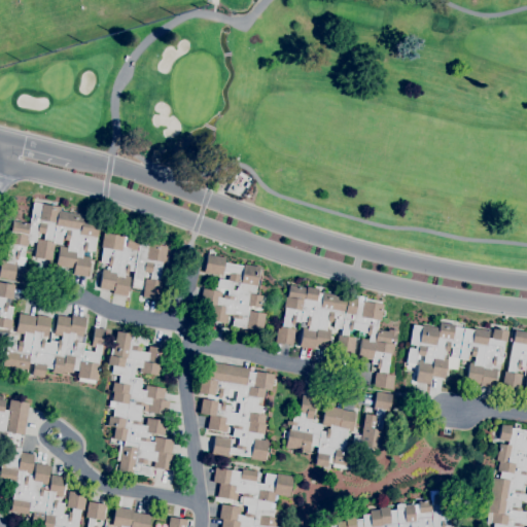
[(13,280),(0,277),(0,259),(5,260),(8,243),(6,243),(8,233),(7,232),(10,218),(18,219),(18,221),(29,223),(33,202),(60,207),(60,211),(82,215),(82,217),(99,220),(94,250),(85,249),(85,252),(82,251),(81,256),(90,257),(86,277),(72,274),(73,269),(56,266),(60,246),(67,247),(69,241),(64,240),(65,235),(63,235),(61,244),(54,243),(50,260),(33,257),(36,239),(43,240),(44,234),(37,233),(35,241),(34,241),(33,244),(28,243),(27,246),(25,246),(23,257),(25,257),(24,266),(16,265),(13,280)]
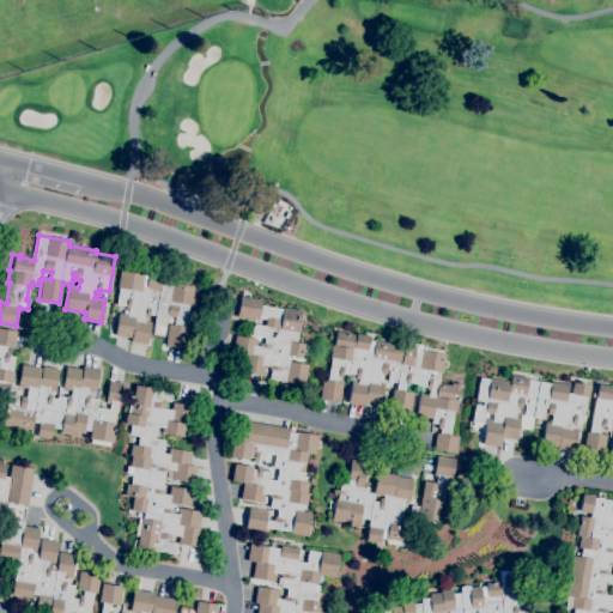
[(184,349),(164,345),(168,323),(174,325),(175,317),(167,316),(163,335),(152,334),(156,315),(149,314),(149,319),(145,317),(144,321),(151,322),(147,344),(131,341),(132,338),(115,335),(119,313),(128,314),(128,309),(126,309),(127,305),(116,304),(120,287),(117,287),(120,271),(144,274),(141,286),(146,287),(149,273),(162,275),(162,280),(193,286),(190,305),(188,304),(184,327),(188,327),(184,349)]
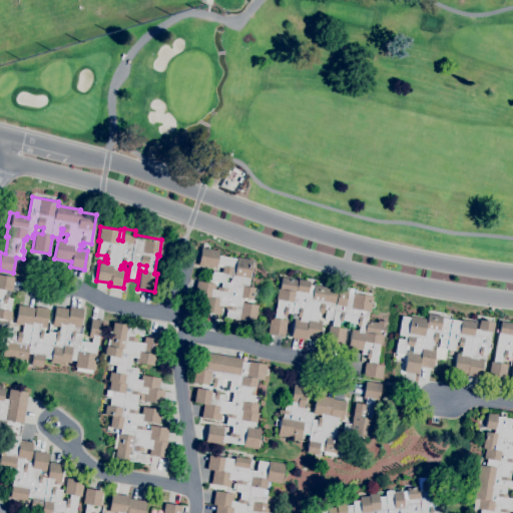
[(255,322),(225,317),(226,310),(224,310),(225,306),(220,305),(219,315),(205,312),(208,297),(194,294),(196,281),(214,284),(214,290),(216,290),(216,287),(220,288),(221,282),(210,280),(212,272),(220,273),(222,266),(216,265),(215,268),(197,265),(200,247),(219,250),(218,255),(236,259),(236,257),(252,260),(247,287),(254,288),(252,299),(240,297),(240,303),(242,303),(258,305),(255,322)]
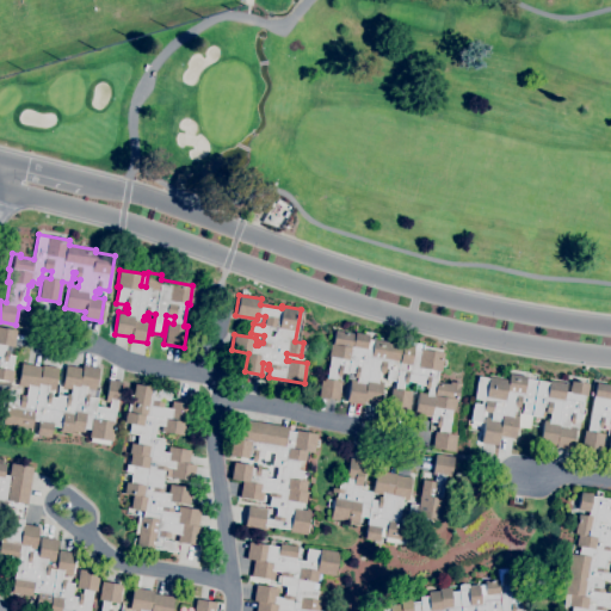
[(112,440),(88,437),(90,429),(84,427),(82,432),(72,430),(72,433),(60,432),(61,427),(53,426),(50,437),(36,434),(38,421),(32,420),(31,429),(2,424),(7,395),(0,393),(0,327),(17,331),(13,346),(11,346),(10,356),(13,356),(11,370),(13,370),(12,382),(10,382),(8,387),(18,388),(17,400),(19,400),(20,395),(25,395),(28,387),(17,386),(20,363),(42,366),(42,365),(59,368),(54,390),(48,389),(48,392),(50,393),(50,396),(56,397),(57,395),(66,396),(67,394),(71,394),(72,389),(62,388),(66,365),(81,368),(82,364),(99,368),(96,390),(98,390),(97,397),(96,406),(109,408),(110,402),(105,402),(109,380),(122,381),(118,400),(117,400),(113,421),(116,423),(112,440)]
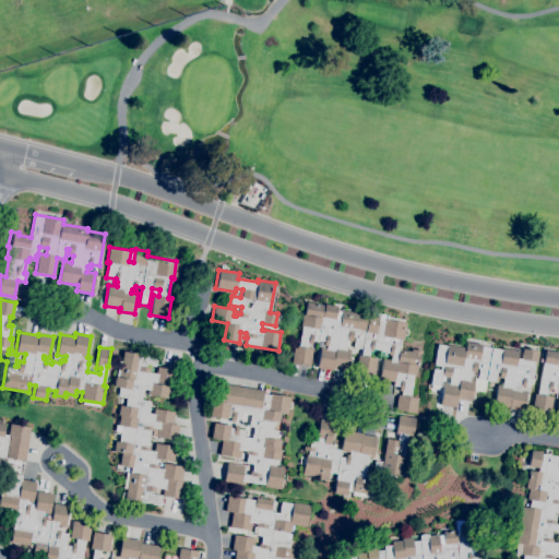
[(416,413),(395,409),(397,394),(402,395),(402,391),(400,391),(400,387),(393,385),(394,381),(380,379),(383,359),(391,360),(392,356),(389,355),(390,353),(381,352),(381,349),(373,348),(372,351),(369,349),(368,356),(377,358),(373,375),(355,372),(358,355),(361,356),(363,348),(354,347),(355,336),(353,336),(352,342),(347,341),(345,348),(351,349),(347,370),(333,368),(333,370),(318,368),(321,347),(326,348),(326,346),(324,345),(325,341),(319,340),(319,341),(312,340),(312,344),(308,344),(308,348),(313,349),(310,366),(292,363),(294,346),(299,347),(302,326),(300,326),(302,314),(305,314),(306,302),(324,306),(324,304),(337,306),(337,310),(343,311),(343,310),(368,314),(368,313),(373,314),(373,312),(387,314),(387,317),(405,319),(404,322),(406,323),(403,340),(402,340),(400,349),(412,352),(412,348),(421,351),(419,367),(417,366),(416,376),(414,375),(411,396),(418,397),(416,413)]
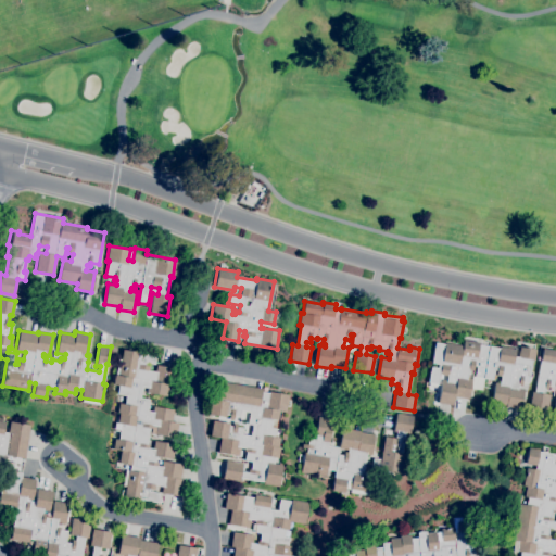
[(521,409),(506,406),(491,403),(495,382),(500,383),(502,376),(496,376),(497,369),(494,369),(493,379),(483,378),(481,389),(470,388),(468,399),(454,396),(452,405),(438,403),(442,380),(446,380),(447,376),(440,375),(438,384),(428,382),(431,367),(438,368),(439,364),(431,362),(436,342),(444,344),(444,342),(463,345),(464,340),(479,343),(479,344),(500,348),(500,345),(516,349),(515,356),(518,357),(520,346),(536,349),(534,361),(532,361),(527,389),(525,389),(521,409)]
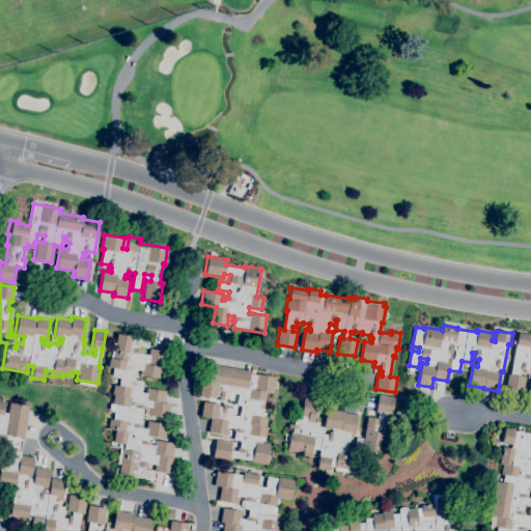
[(530,396),(528,396),(530,376),(530,369),(524,368),(523,372),(520,372),(520,375),(526,376),(523,392),(505,389),(508,373),(511,374),(519,332),(530,334),(530,396)]
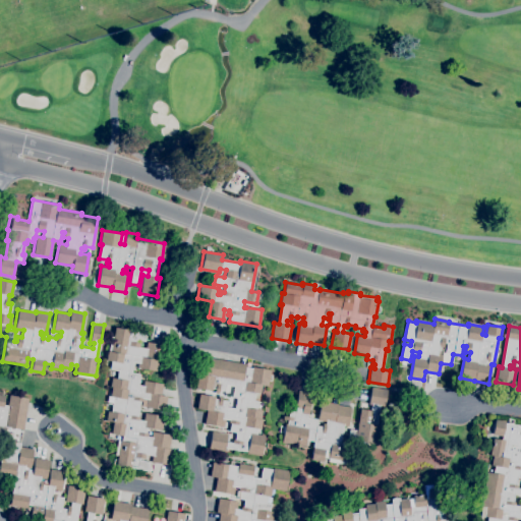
[(148,470),(116,465),(117,456),(115,455),(117,440),(121,441),(122,436),(111,433),(113,421),(105,420),(107,411),(111,411),(112,403),(106,402),(107,396),(109,396),(111,387),(109,387),(111,378),(116,379),(117,370),(109,369),(111,361),(105,360),(106,351),(108,351),(110,336),(113,337),(114,328),(146,333),(145,341),(135,339),(134,342),(139,343),(138,347),(145,348),(146,342),(164,345),(161,361),(158,360),(156,371),(136,367),(137,362),(132,361),(130,372),(138,374),(137,385),(141,386),(142,381),(162,384),(160,396),(167,397),(164,410),(146,407),(147,399),(142,398),(141,401),(139,401),(136,416),(139,417),(138,420),(142,420),(143,413),(163,416),(161,429),(147,427),(146,433),(148,433),(147,437),(151,437),(152,431),(170,435),(168,449),(171,449),(168,465),(151,462),(152,455),(146,454),(145,459),(139,458),(139,460),(149,462),(148,470)]
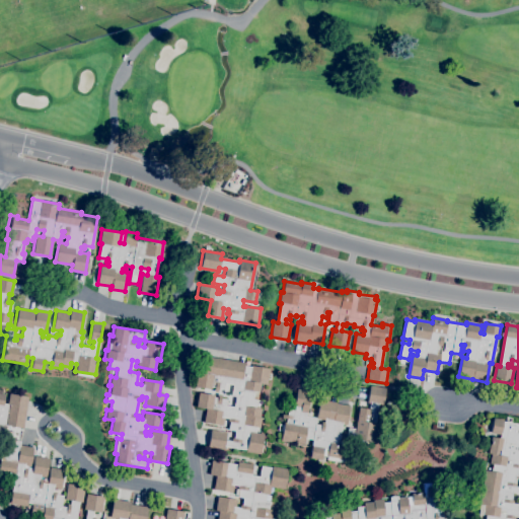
[(260,454),(246,451),(246,450),(224,446),(223,449),(208,447),(211,430),(226,432),(225,440),(230,441),(231,438),(233,438),(234,431),(228,430),(229,422),(227,422),(228,418),(223,418),(222,426),(203,422),(206,409),(196,406),(198,392),(214,394),(213,397),(217,397),(217,394),(221,394),(220,398),(226,399),(225,405),(233,406),(235,396),(231,395),(233,384),(224,383),(223,389),(218,388),(217,392),(213,391),(214,387),(211,386),(210,389),(195,386),(197,372),(205,373),(208,356),(244,363),(243,366),(250,367),(250,365),(269,368),(267,384),(261,383),(258,391),(253,391),(252,399),(256,399),(255,408),(261,409),(260,418),(263,419),(261,433),(264,434),(260,454)]
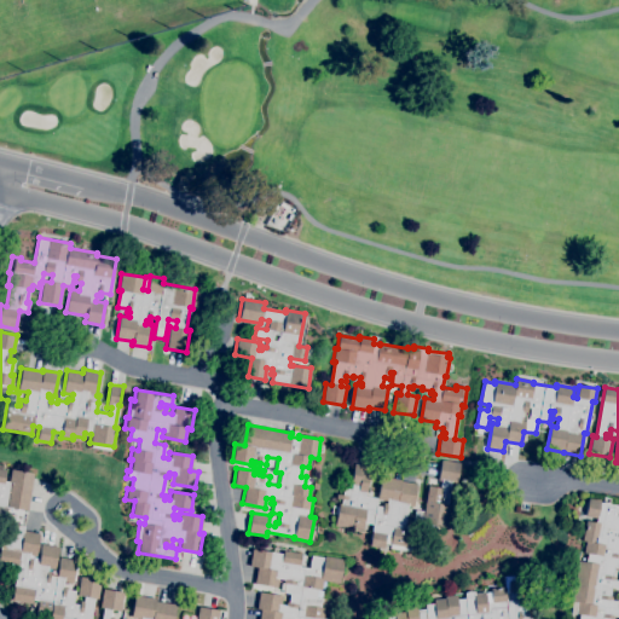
[(418,553),(389,548),(391,544),(385,543),(383,549),(369,547),(374,524),(364,522),(363,528),(346,526),(346,527),(335,526),(339,503),(341,503),(342,499),(335,498),(336,493),(342,495),(343,489),(351,490),(352,486),(351,485),(354,463),(363,466),(362,470),(369,472),(365,496),(377,498),(381,476),(401,480),(400,481),(416,484),(412,507),(408,505),(406,514),(411,515),(410,521),(414,521),(416,510),(423,512),(428,486),(440,487),(441,481),(438,481),(441,460),(458,463),(456,481),(451,481),(447,504),(450,504),(445,527),(423,524),(418,553)]
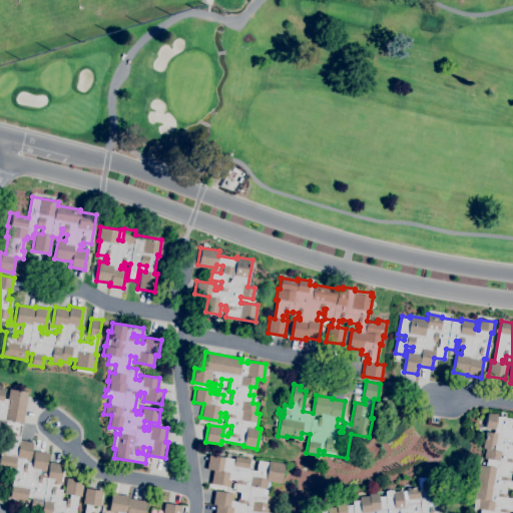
[(40,512),(41,510),(29,508),(29,509),(24,508),(25,500),(9,498),(14,470),(0,467),(0,450),(3,433),(0,432),(0,388),(5,389),(3,399),(7,400),(8,389),(27,392),(22,423),(5,420),(4,426),(12,427),(11,431),(15,432),(14,436),(19,436),(19,440),(33,442),(30,461),(27,460),(26,466),(31,467),(34,451),(49,453),(46,472),(39,471),(39,473),(42,473),(41,477),(46,478),(49,462),(63,464),(59,483),(52,482),(51,486),(54,486),(54,488),(61,490),(59,500),(65,501),(66,498),(69,498),(69,494),(63,493),(66,478),(83,481),(80,496),(77,496),(73,512),(40,512)]
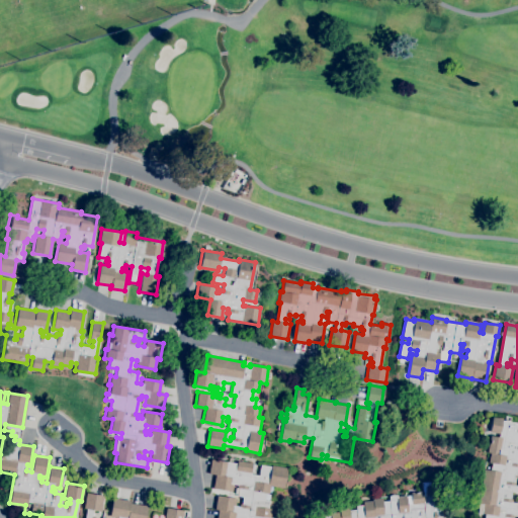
[(485,517),(486,514),(482,513),(484,504),(479,503),(485,469),(491,470),(492,463),(489,462),(490,452),(487,452),(490,435),(499,437),(500,434),(490,432),(493,417),(502,419),(502,420),(517,423),(517,466),(517,475),(514,475),(513,482),(515,483),(515,486),(517,486),(517,492),(512,491),(510,499),(513,499),(512,502),(516,503),(517,495),(517,515),(515,515),(514,517),(485,517)]
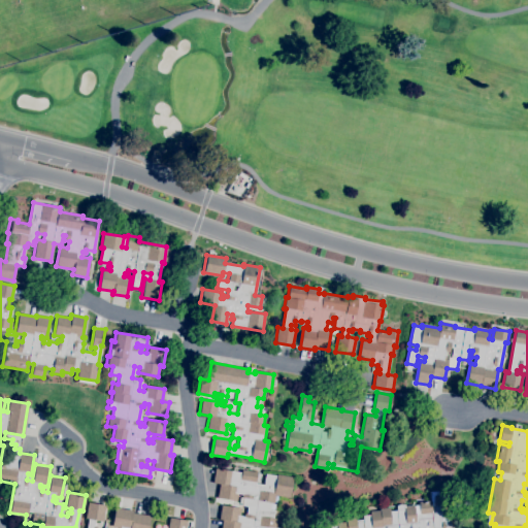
[(220,527),(222,520),(219,519),(221,504),(240,508),(239,516),(243,517),(243,514),(245,514),(248,506),(241,505),(243,497),(241,497),(242,494),(237,493),(236,501),(217,498),(219,484),(212,483),(215,467),(241,472),(241,469),(257,471),(255,484),(263,485),(265,473),(276,475),(276,474),(293,476),(289,498),(275,495),(274,502),(270,502),(269,509),(274,510),(272,518),(277,519),(275,527),(220,527)]
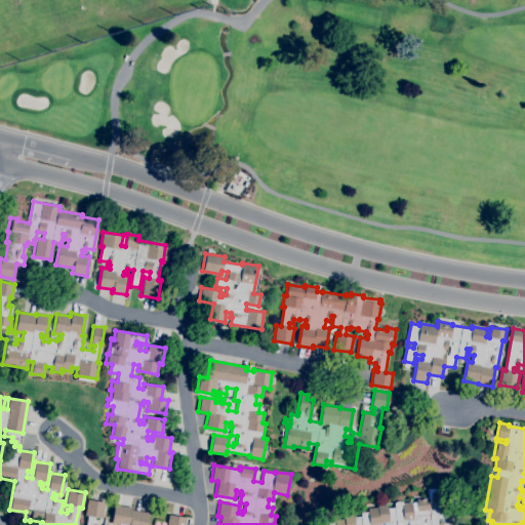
[(334,524),(334,520),(344,519),(342,515),(353,514),(353,518),(360,517),(360,513),(367,512),(367,509),(376,508),(376,506),(387,505),(387,509),(394,508),(394,502),(401,501),(401,503),(416,501),(416,499),(428,498),(427,488),(436,488),(436,491),(444,490),(447,524),(450,524),(334,524)]
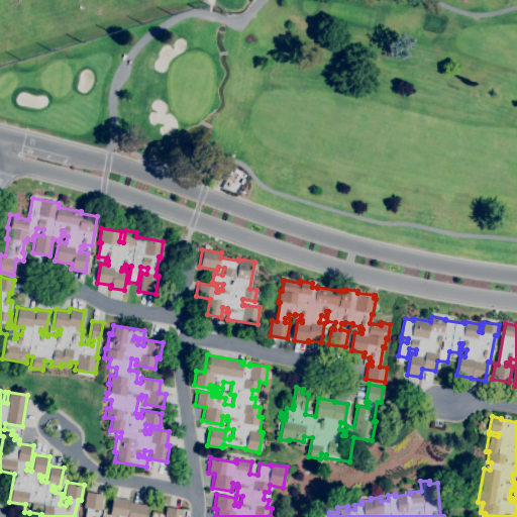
[(84,516),(86,508),(83,507),(86,492),(102,495),(100,510),(92,509),(91,515),(94,515),(93,516),(117,516),(109,516),(112,497),(130,500),(129,502),(146,505),(144,516),(164,516),(166,507),(183,510),(181,516),(84,516)]
